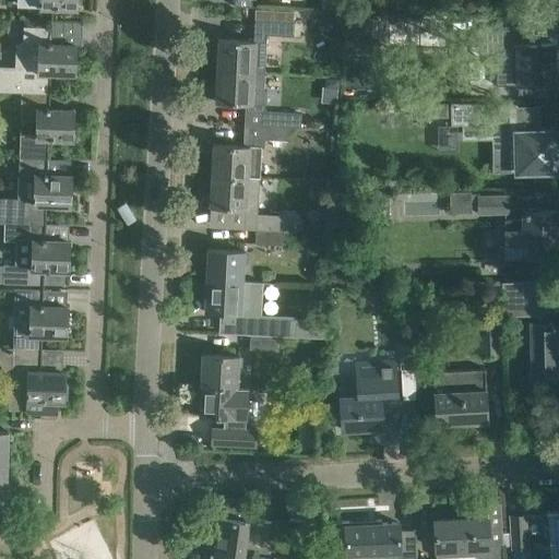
[(254,9),(253,40),(266,42),(266,34),(285,35),(294,35),(294,22),(295,10),(285,10),(254,9)]
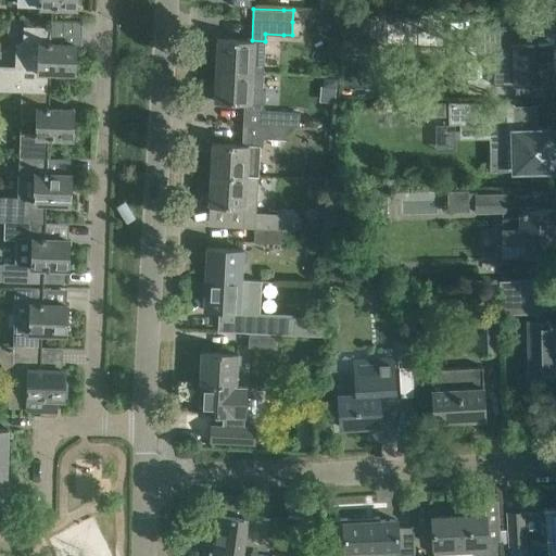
[(21,67),(0,66),(0,89),(21,91),(49,91),(50,73),(75,73),(76,45),(51,43),(51,25),(23,25),(23,42),(21,42),(21,67)]
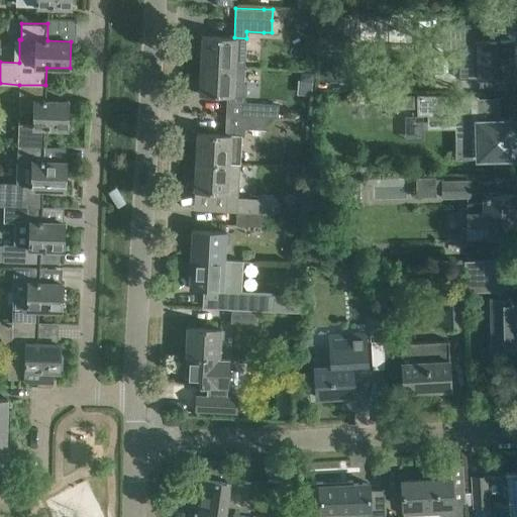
[(462,39),(457,39),(457,79),(478,78),(479,87),(500,86),(500,76),(513,76),(512,39),(497,40),(497,24),(477,25),(461,25),(462,39)]
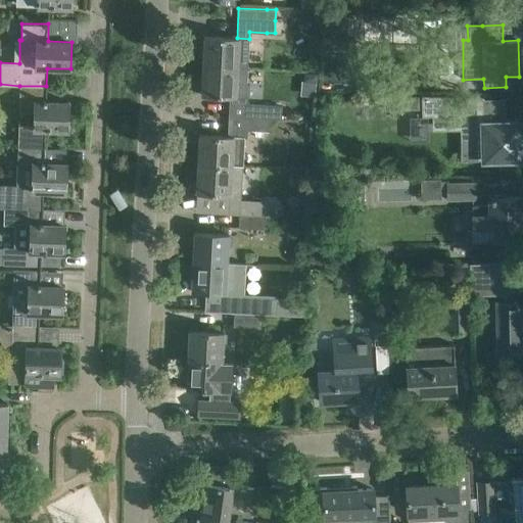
[(203,36),(202,65),(239,67),(247,67),(249,39),(237,38),(203,36)]
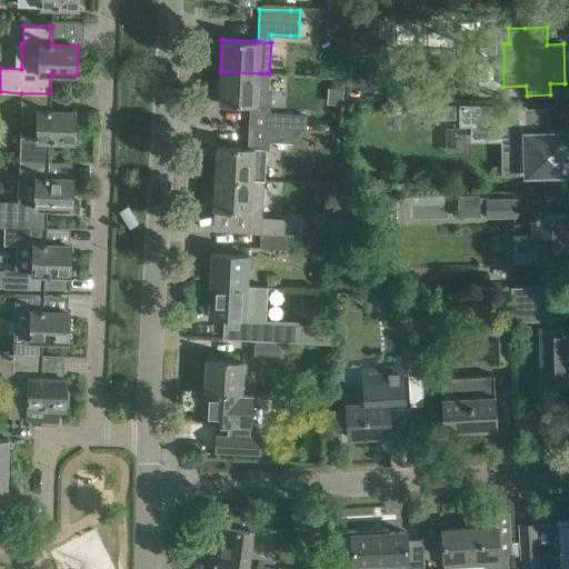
[(220,71),(218,103),(249,105),(248,126),(286,128),(293,129),(297,129),(306,129),(307,117),(298,117),(270,115),(271,92),(268,92),(269,73),(260,73),(220,71)]
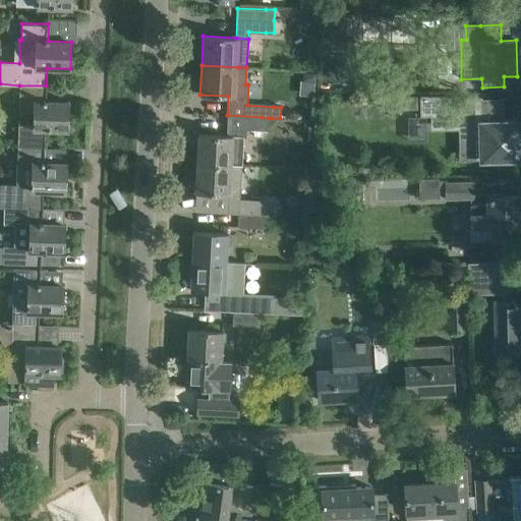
[(302,70),(301,80),(314,82),(315,71),(302,70)]
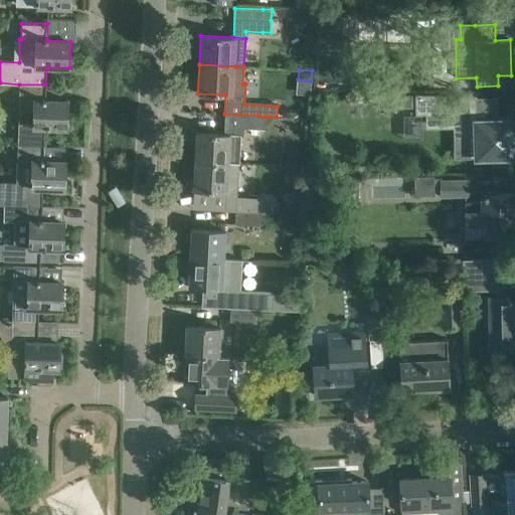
[(45,84),(19,84),(19,100),(34,101),(33,123),(19,123),(18,144),(43,145),(44,128),(67,128),(68,101),(45,101),(45,84)]
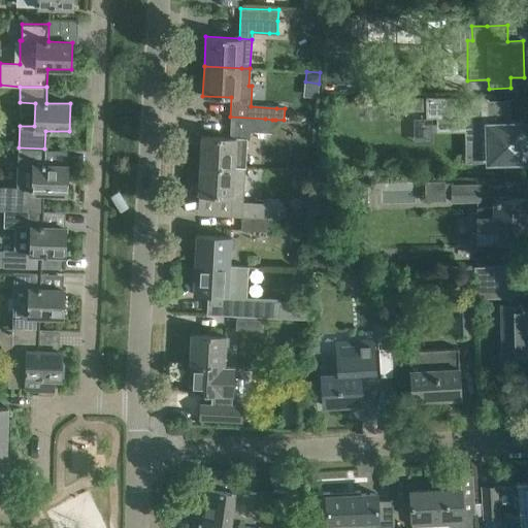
[(421,97),(402,97),(402,110),(421,109),(421,97)]
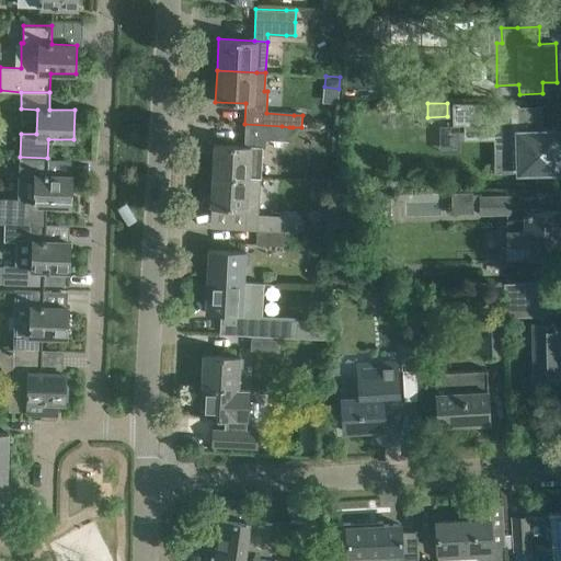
[(550,135),(550,130),(528,130),(528,128),(518,128),(518,105),(451,104),(451,125),(464,125),(464,124),(468,124),(469,136),(479,136),(501,136),(501,147),(517,147),(518,172),(559,171),(558,134),(556,134),(550,135)]
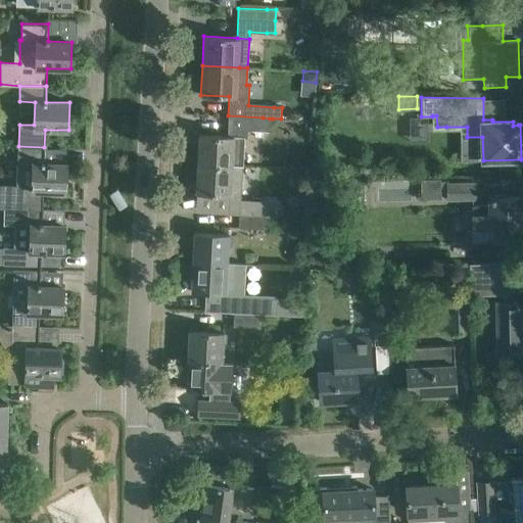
[(199,134),(197,163),(232,164),(243,165),(244,139),(247,139),(247,130),(262,131),(270,131),(270,119),(263,117),(228,115),(227,136),(199,134)]
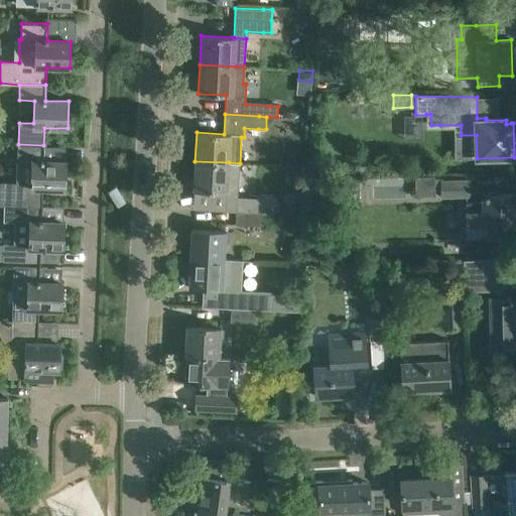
[(18,144),(17,160),(19,160),(18,182),(0,181),(0,204),(4,205),(41,206),(42,188),(66,188),(67,161),(43,161),(43,145),(18,144)]
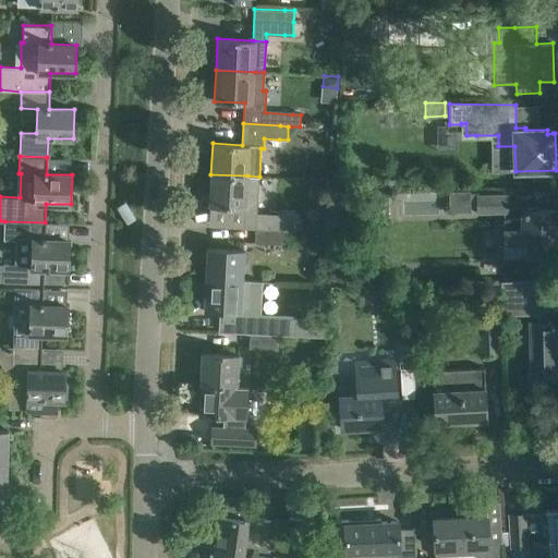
[(210,174),(209,205),(210,205),(244,207),(243,229),(255,229),(275,230),(282,231),(291,231),(302,232),(302,219),(294,210),(281,209),(281,216),(274,215),(257,214),(259,177),(247,176),(210,174)]
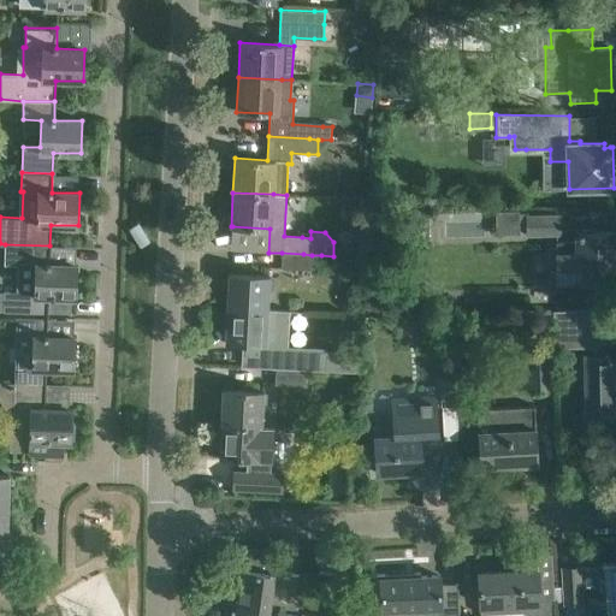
[(522,230),(522,209),(498,209),(499,230),(522,230)]
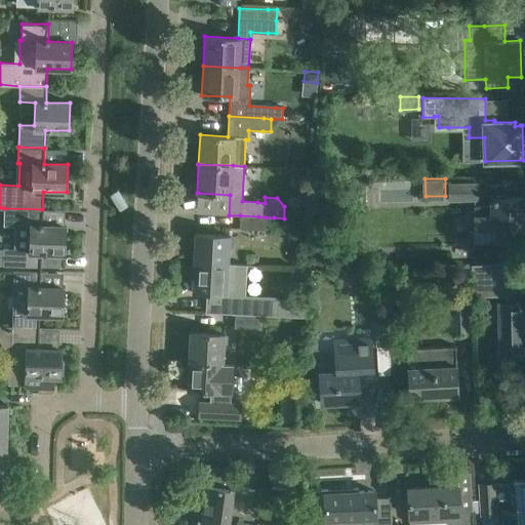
[(449,185),(449,199),(476,198),(476,184),(449,185)]
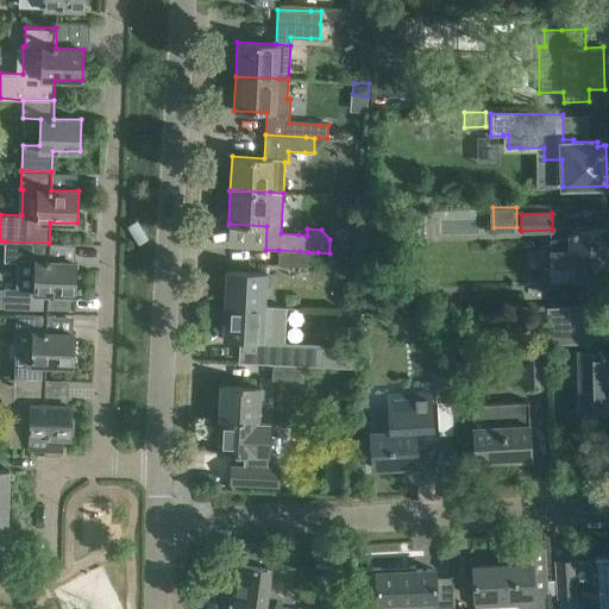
[(550,286),(590,284),(590,277),(595,277),(595,278),(601,278),(601,277),(608,277),(608,275),(607,275),(606,246),(603,246),(603,231),(608,231),(608,230),(570,230),(570,232),(571,232),(571,238),(548,239),(550,286)]
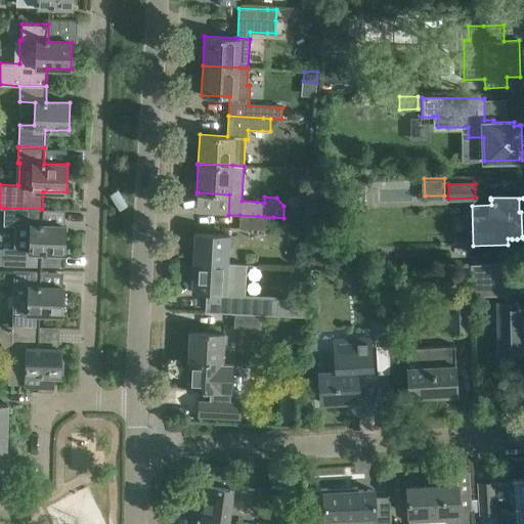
[(3,224),(15,224),(30,225),(29,247),(3,247),(3,264),(41,265),(41,253),(64,253),(66,225),(42,225),(42,209),(4,208),(3,224)]
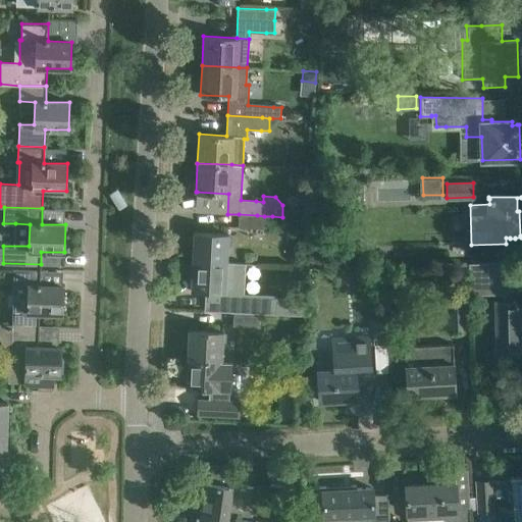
[(303,208),(303,218),(309,218),(313,218),(313,208),(310,208),(303,208)]
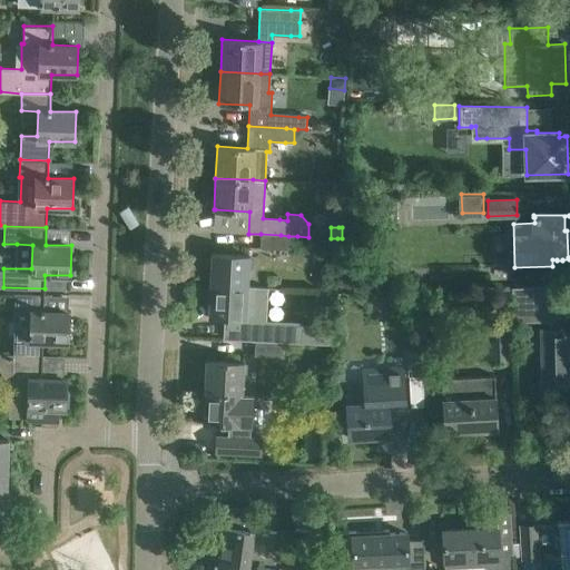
[(261,234),(259,248),(279,249),(288,249),(288,236),(281,235),(261,234)]
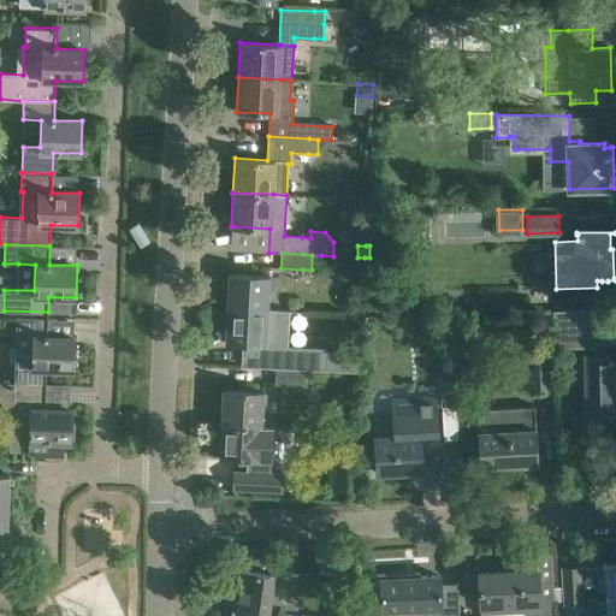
[(226,308),(267,311),(267,309),(270,276),(229,273),(226,308)]
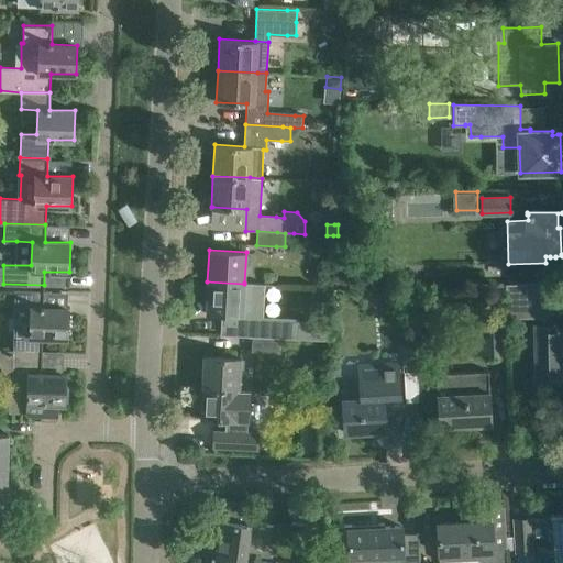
[(244,284),(207,282),(206,312),(239,315),(239,322),(236,322),(236,323),(253,324),(252,337),(279,338),(280,323),(262,323),(264,284),(244,283),(244,284)]
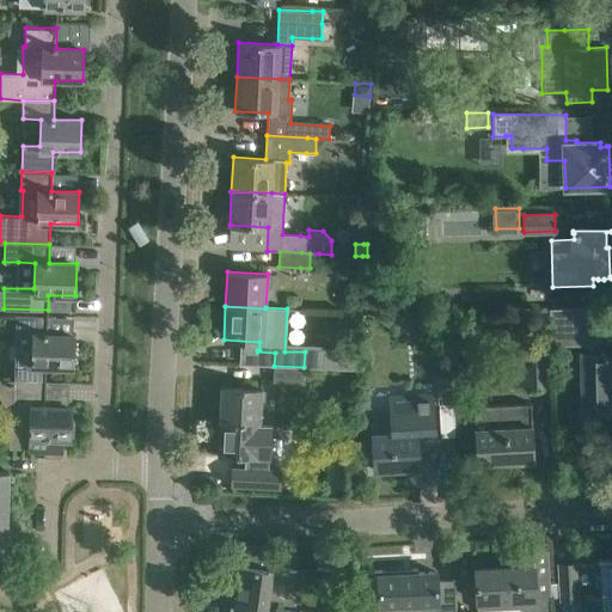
[(14,379),(23,380),(46,380),(46,367),(73,367),(74,335),(47,335),(47,316),(16,314),(16,346),(32,346),(31,362),(16,361),(14,379)]
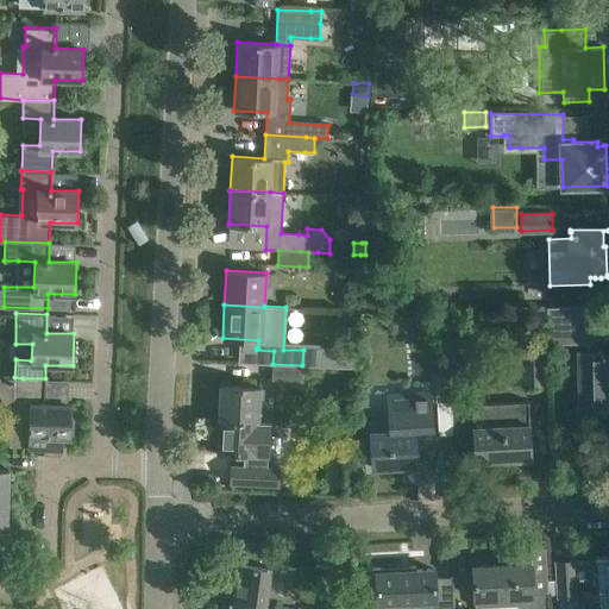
[(588,352),(577,352),(578,378),(592,378),(594,412),(608,410),(608,319),(591,320),(586,320),(588,352)]
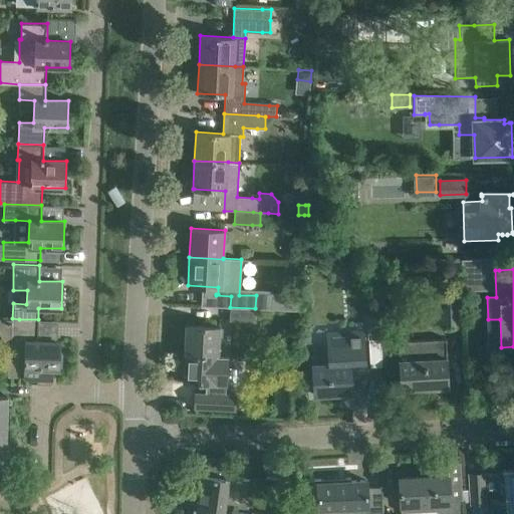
[(439,289),(440,325),(460,325),(460,289),(439,289)]
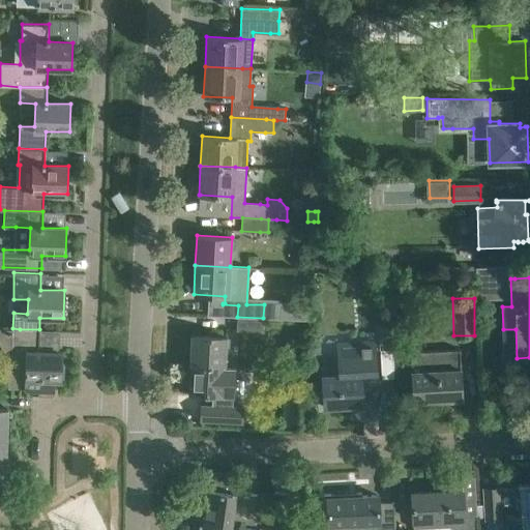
[(263,331),(263,318),(237,317),(236,329),(263,331)]
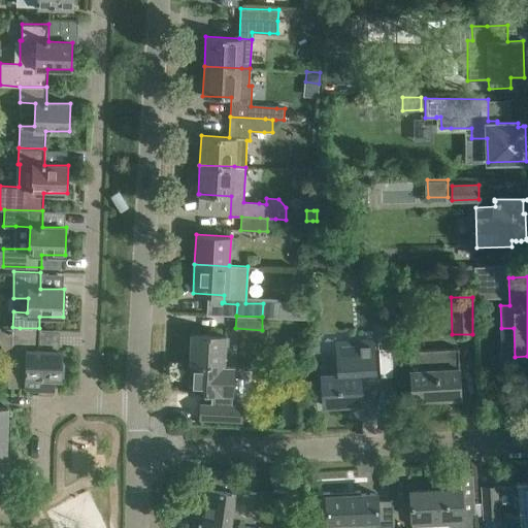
[(12,327),(11,327),(9,386),(8,385),(8,387),(38,388),(37,394),(54,395),(54,378),(61,378),(61,376),(63,376),(64,362),(61,362),(62,351),(38,350),(39,328),(20,328),(12,327)]
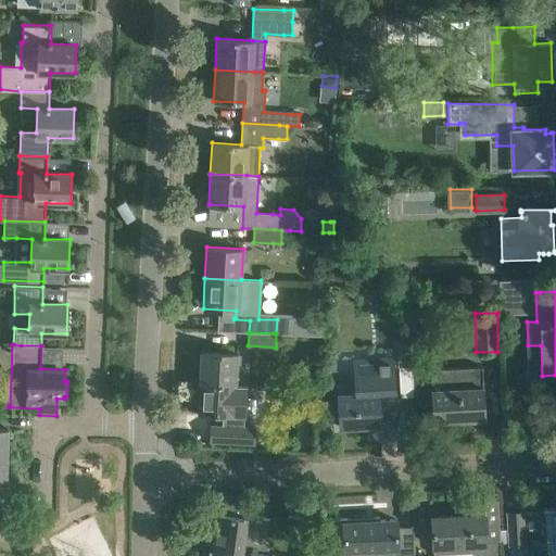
[(199,381),(236,383),(238,353),(201,351),(199,381)]
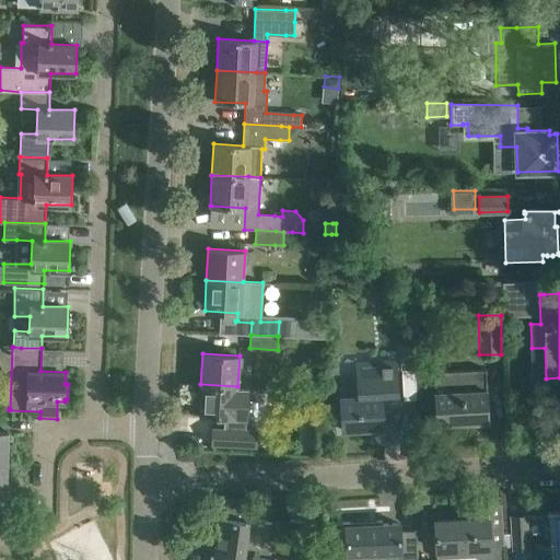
[(340,378),(341,397),(342,430),(383,428),(382,410),(397,409),(394,360),(377,361),(378,382),(370,383),(370,376),(340,378)]
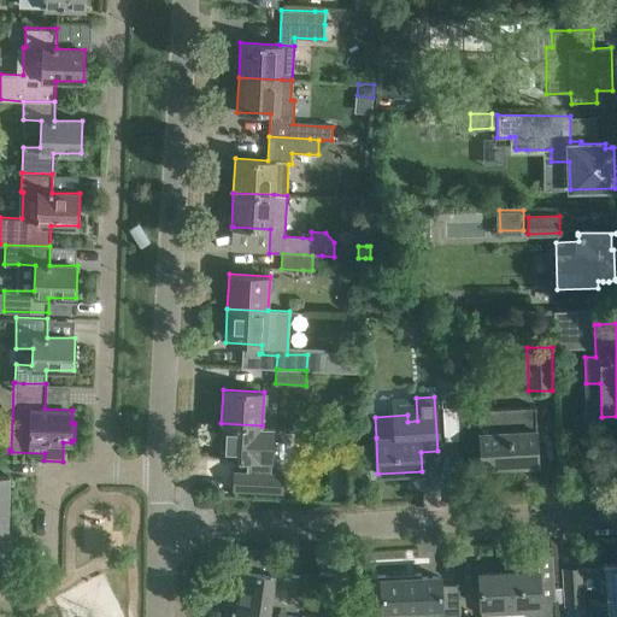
[(444,439),(458,438),(457,406),(442,406),(444,439)]
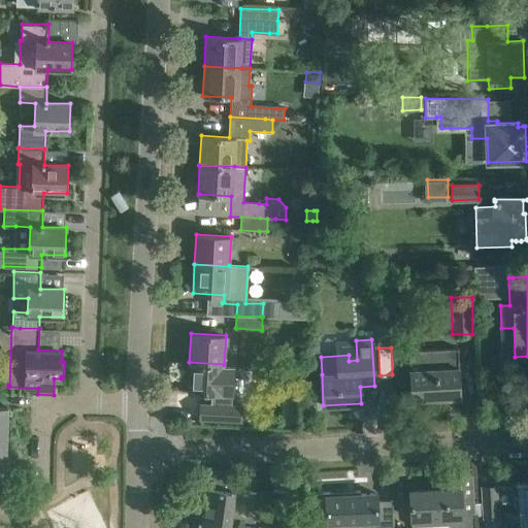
[(461,397),(458,348),(407,351),(410,400),(461,397)]
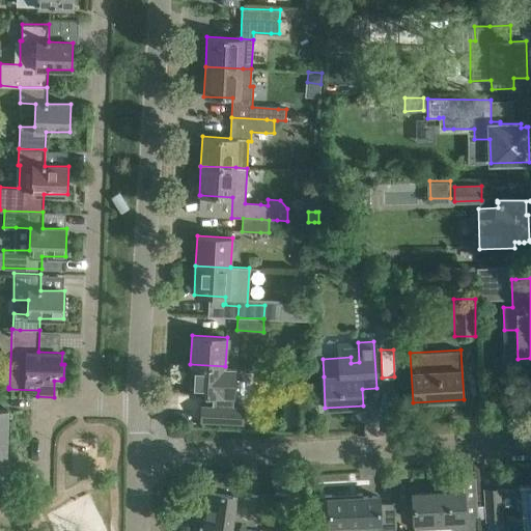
[(225,366),(190,364),(189,394),(213,396),(212,407),(201,407),(200,421),(243,423),(244,409),(231,408),(232,396),(233,397),(235,367),(225,366)]
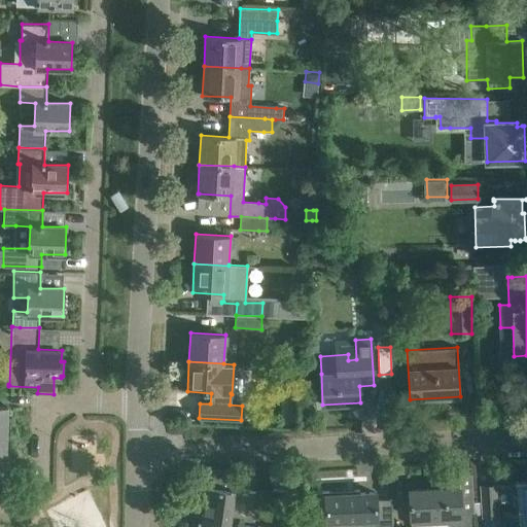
[(303,379),(304,369),(292,369),(292,376),(295,379),(303,379)]
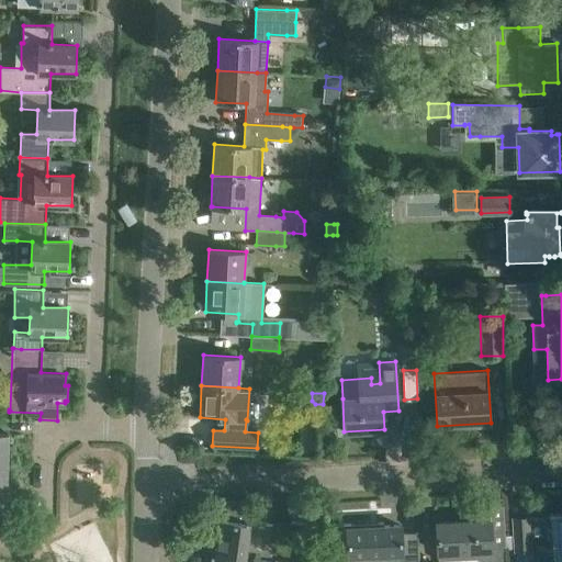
[(305,438),(304,451),(315,452),(316,439),(305,438)]
